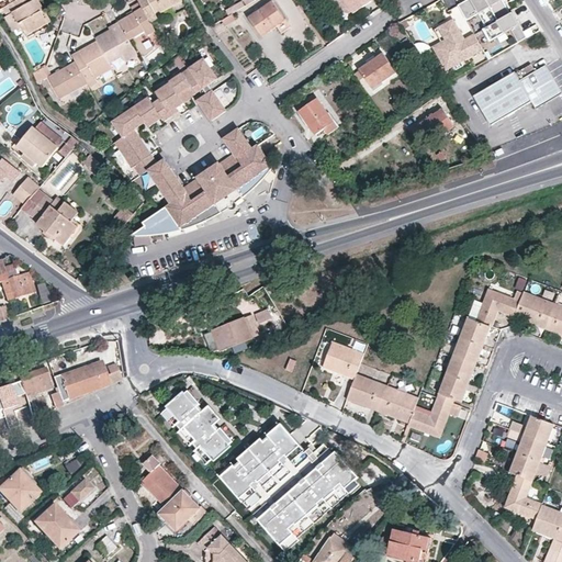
[(10,3),(21,23),(25,21),(33,33),(48,24),(42,11),(44,10),(38,0),(15,0),(12,2),(10,3)]
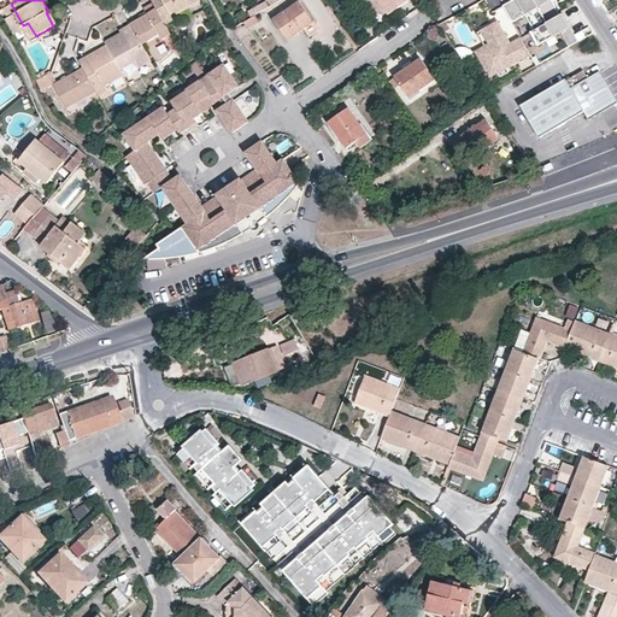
[(200,0),(199,0),(152,0),(158,10),(160,13),(168,10),(172,16),(200,0)]
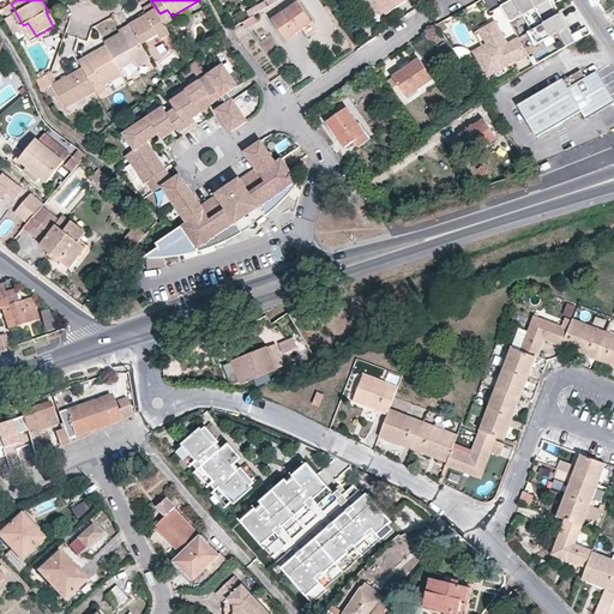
[(384,6),(379,0),(365,0),(374,12),(380,8),(384,6)]
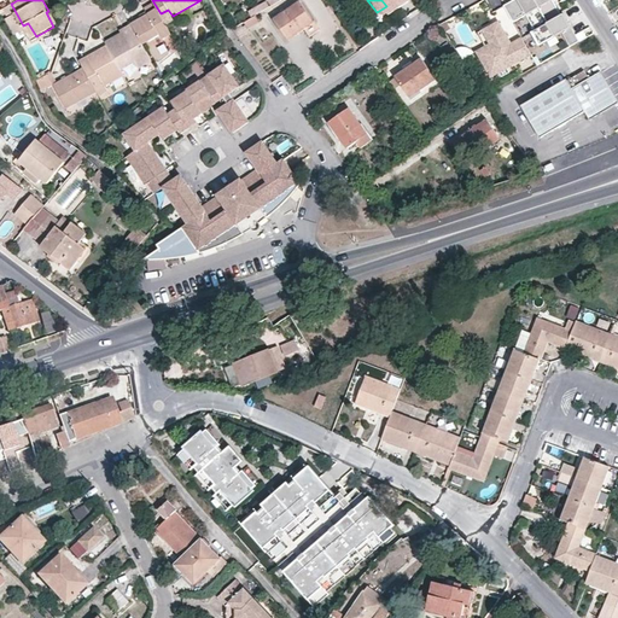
[(548,22),(535,0),(512,0),(503,5),(513,22),(526,15),(535,29),(548,22)]
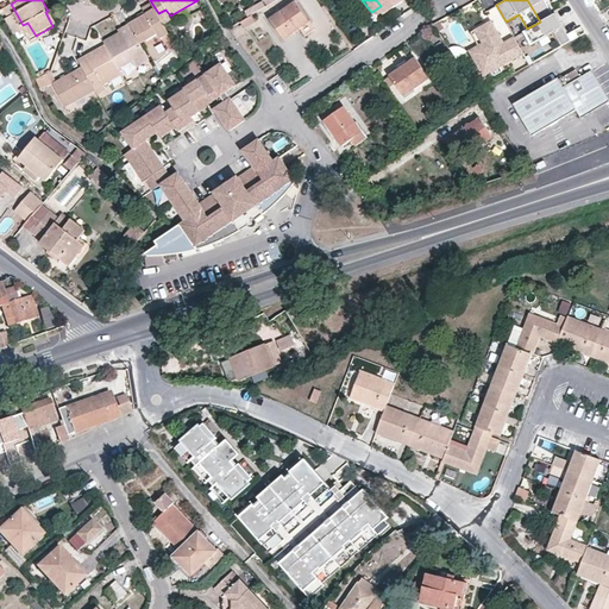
[(553,14),(545,0),(527,0),(540,22),(553,14)]
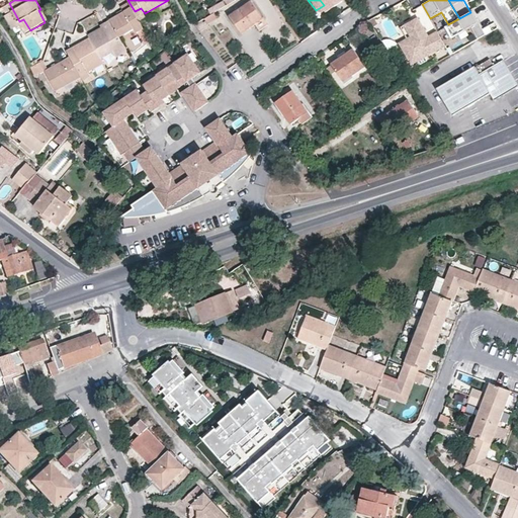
[(263,18),(252,2),(230,16),(242,33),(256,23),(263,18)]
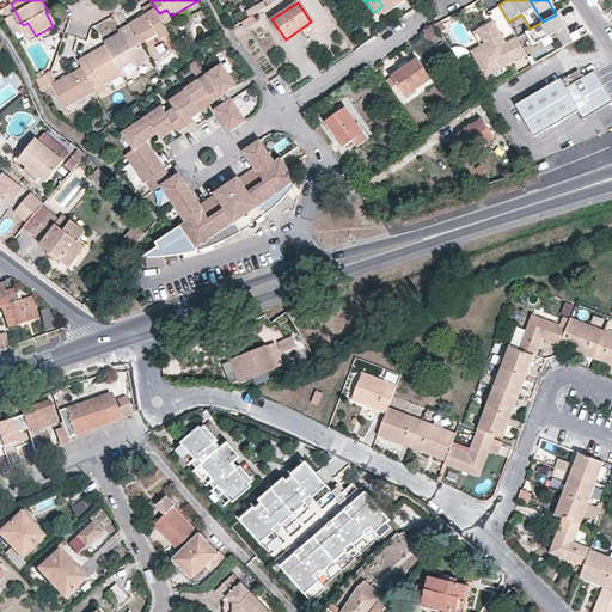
[(159,13),(157,10),(130,23),(141,42),(159,32),(161,37),(169,34),(159,13)]
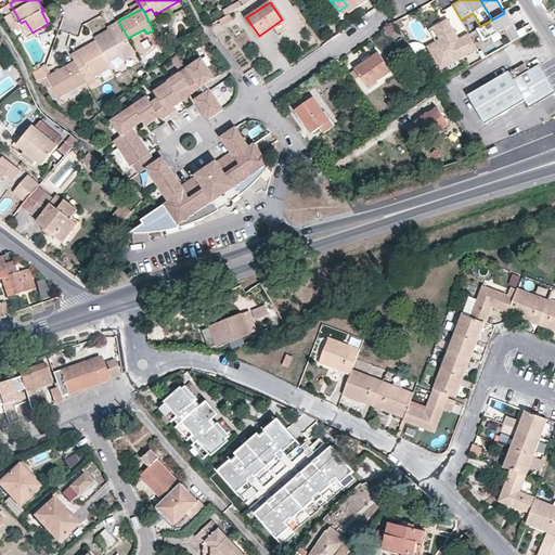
[(504,13),(492,20),(480,26),(478,28),(485,40),(505,29),(512,41),(519,36),(515,27),(506,12),(504,13)]
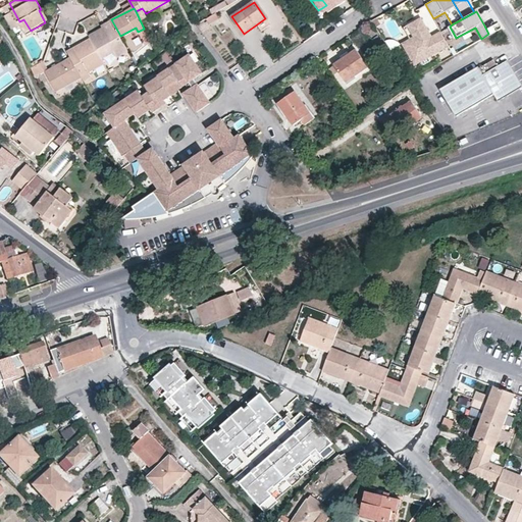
[(218,17),(215,12),(206,18),(209,23),(218,17)]
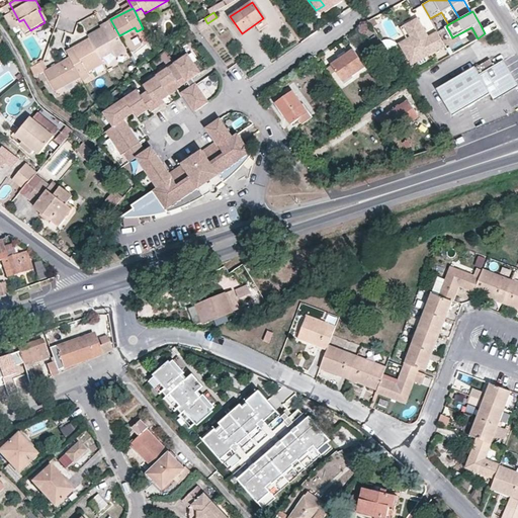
[(407,47),(403,49),(411,65),(418,61),(425,57),(445,46),(437,31),(428,36),(426,37),(424,34),(425,30),(418,17),(404,25),(411,37),(407,47)]
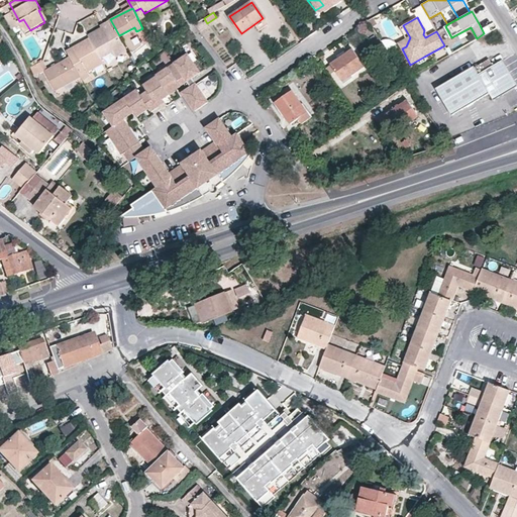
[(267,24),(263,18),(255,23),(260,29),(267,24)]
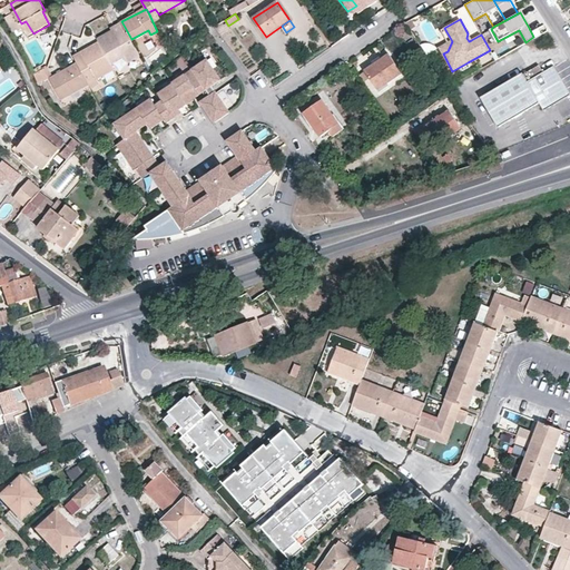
[(111,27),(112,31),(98,39),(99,41),(111,64),(125,56),(128,61),(139,55),(131,39),(121,21),(111,27)]
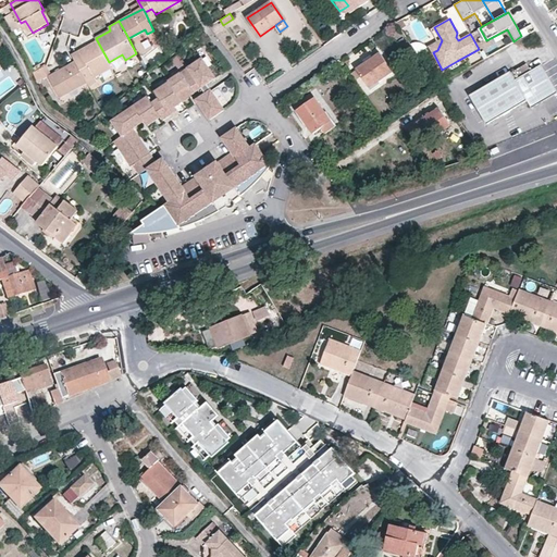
[(437,41),(429,47),(433,52),(437,50),(442,40),(434,27),(431,29),(437,41)]
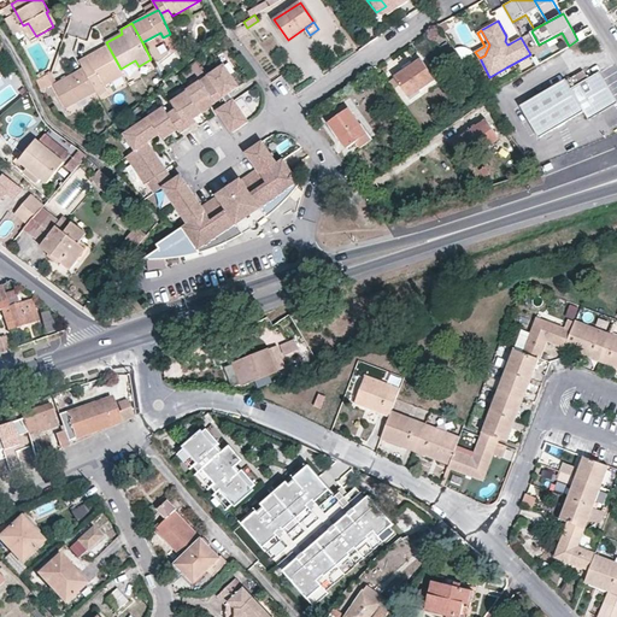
[(446,41),(441,46),(446,53),(451,50),(446,41)]
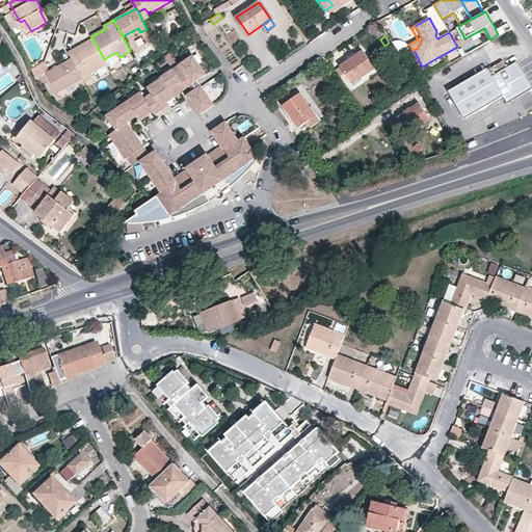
[(69,52),(72,58),(83,78),(85,82),(92,78),(90,74),(106,64),(104,59),(92,38),(69,52)]
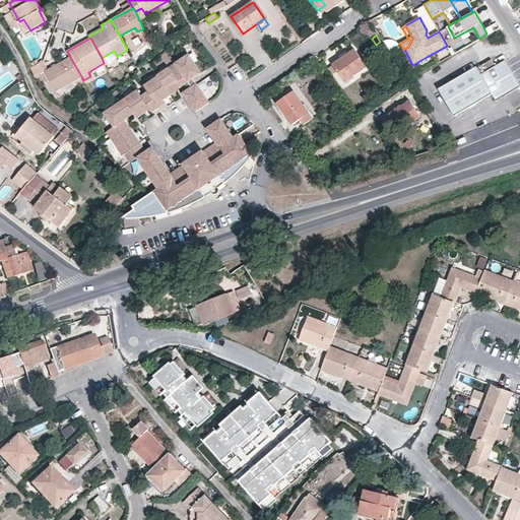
[(477,42),(468,48),(471,54),(481,48),(477,42)]
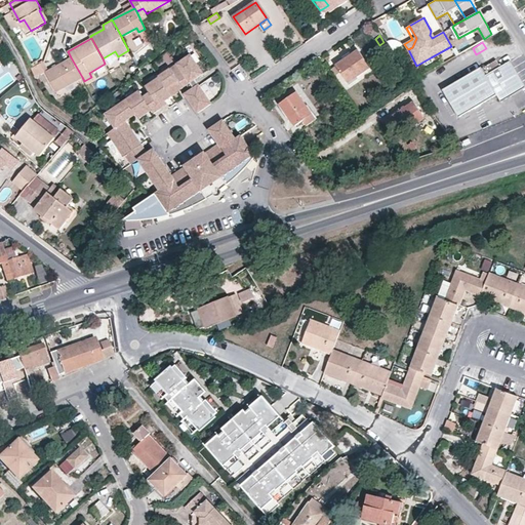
[(336,63),(349,80),(370,65),(358,47),(336,63)]
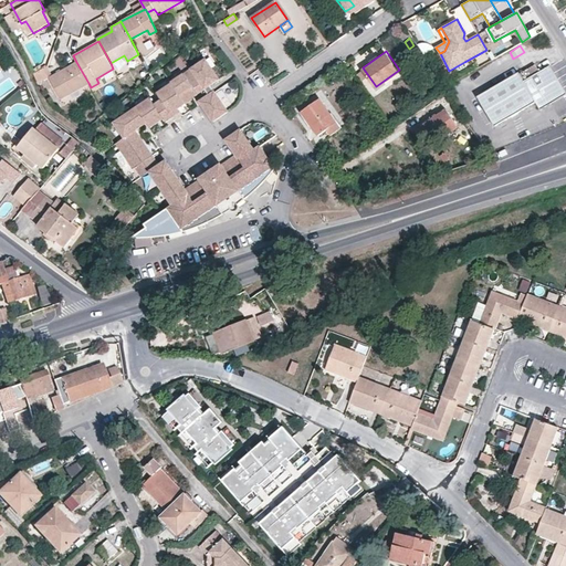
[(154,104),(149,97),(135,107),(114,122),(124,136),(116,142),(133,167),(134,166),(139,175),(148,170),(153,167),(147,158),(152,155),(135,129),(145,122),(148,126),(163,117),(165,121),(173,116),(179,111),(177,107),(185,103),(191,98),(190,96),(200,90),(200,91),(210,84),(219,79),(206,59),(170,82),(171,83),(157,93),(161,100),(154,104)]
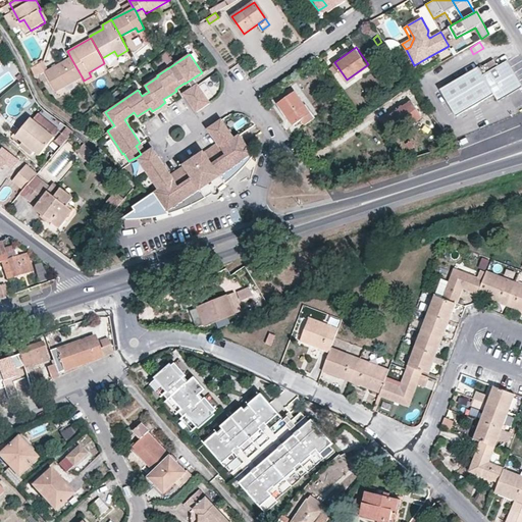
[(48,70),(45,71),(56,91),(82,76),(70,57),(48,70)]
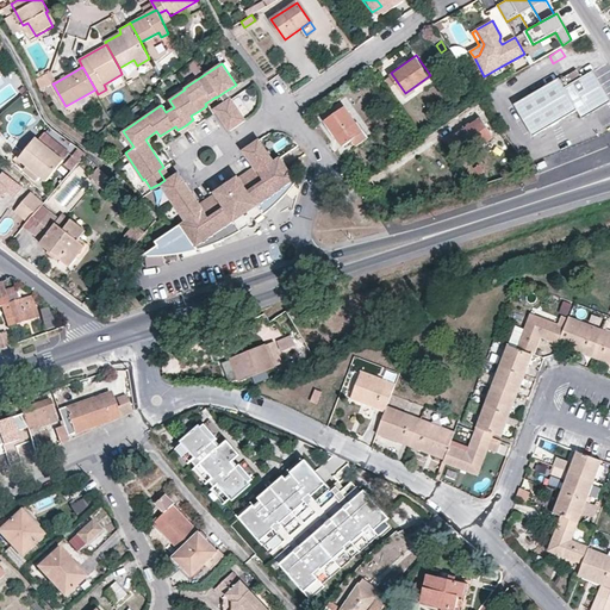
[(560,79),(558,78),(514,104),(534,136),(566,116),(571,122),(580,116),(582,118),(609,101),(592,70),(582,76),(577,69),(560,79)]
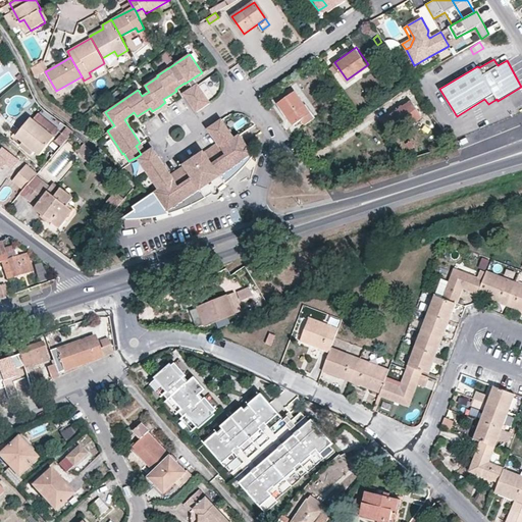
[(45,71),(48,70),(44,62),(32,67),(37,76),(45,71)]
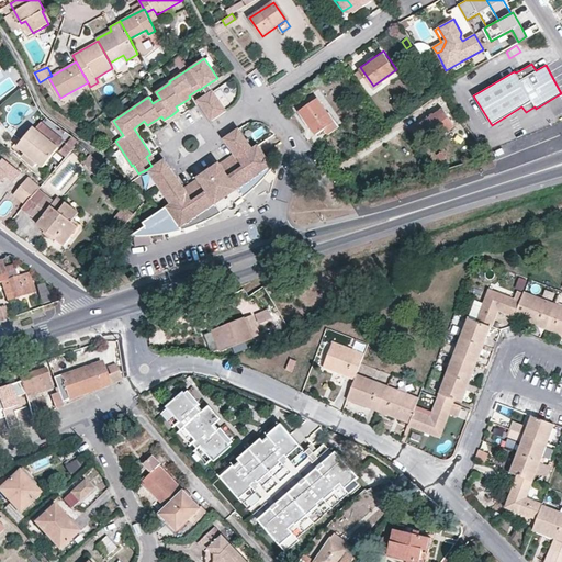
[(212,89),(209,83),(199,90),(203,96),(212,89)]
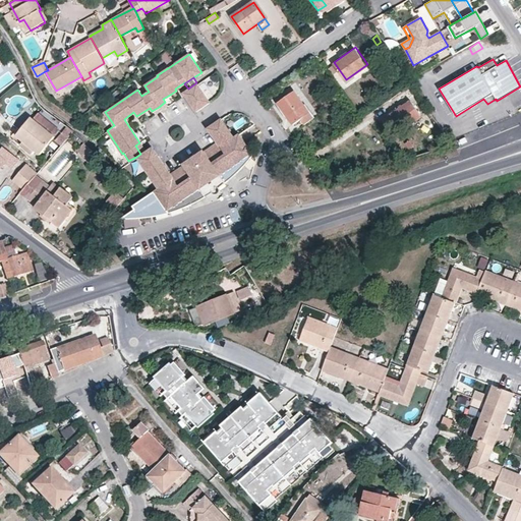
[(209,102),(196,82),(188,89),(183,93),(195,111),(209,102)]
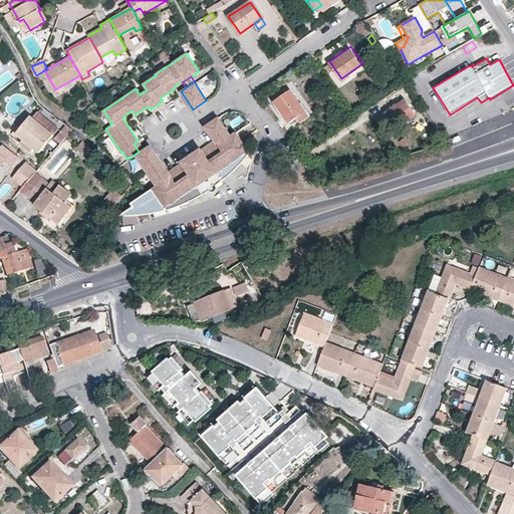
[(299,120),(308,114),(290,88),(274,99),(289,120),(296,115),(299,120)]
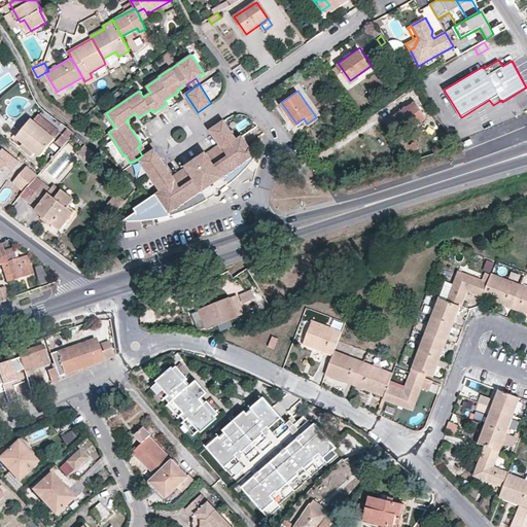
[(393,117),(405,134),(426,118),(415,102),(393,117)]
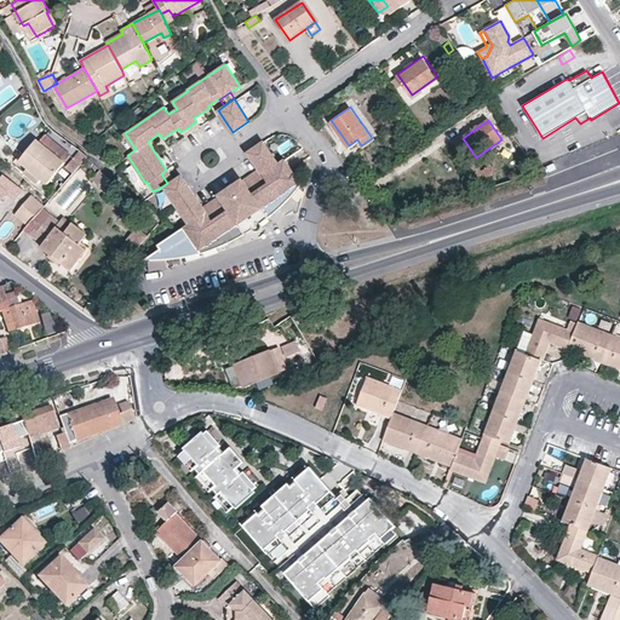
[(24,172),(38,183),(41,179),(47,183),(63,162),(36,141),(21,160),(28,168),(24,172)]
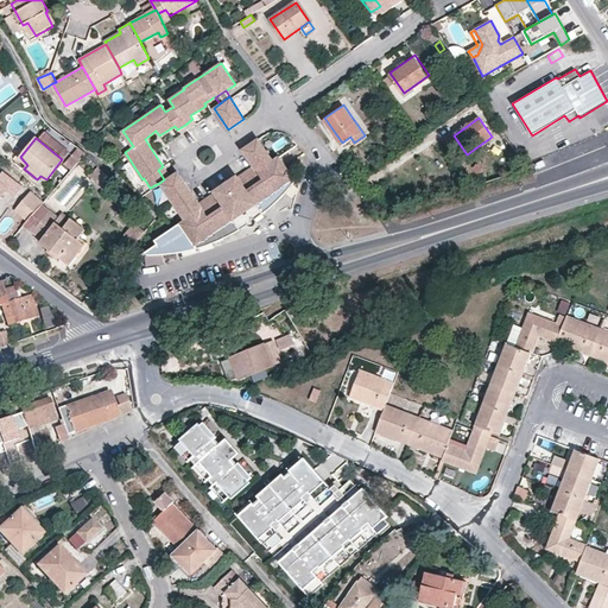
[(271,160),(257,139),(241,150),(252,165),(255,171),(271,160)]
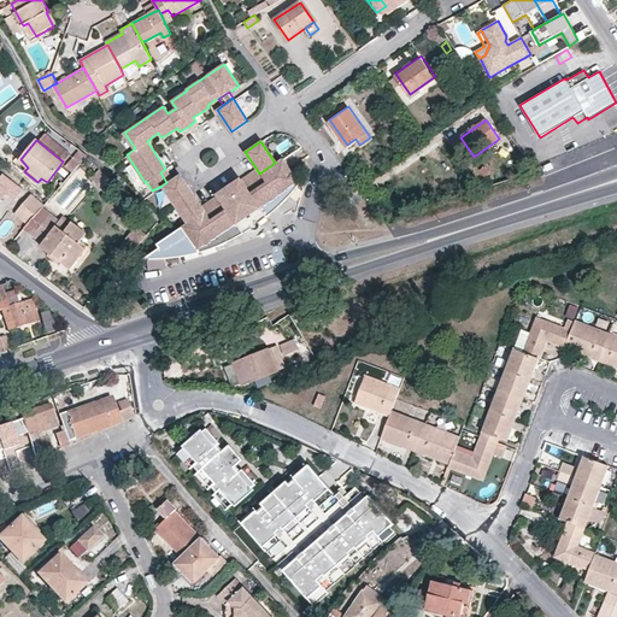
[(275,163),(259,174),(265,182),(250,193),(239,178),(216,194),(225,209),(210,219),(204,210),(186,222),(175,229),(156,242),(158,246),(147,254),(144,256),(141,258),(147,258),(152,258),(158,258),(165,257),(172,256),(180,254),(204,248),(228,240),(250,227),(251,228),(252,229),(253,229),(254,229),(256,229),(256,228),(257,228),(258,227),(258,225),(258,224),(258,223),(258,222),(269,213),(287,197),(299,183),(288,168),(282,158),(275,163)]
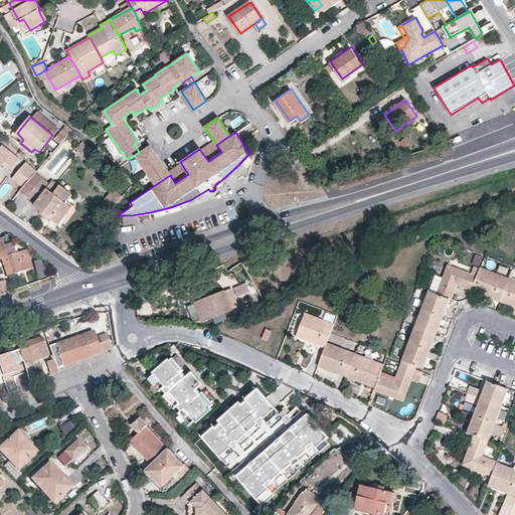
[(216,145),(213,140),(199,149),(208,161),(221,152),(216,145)]
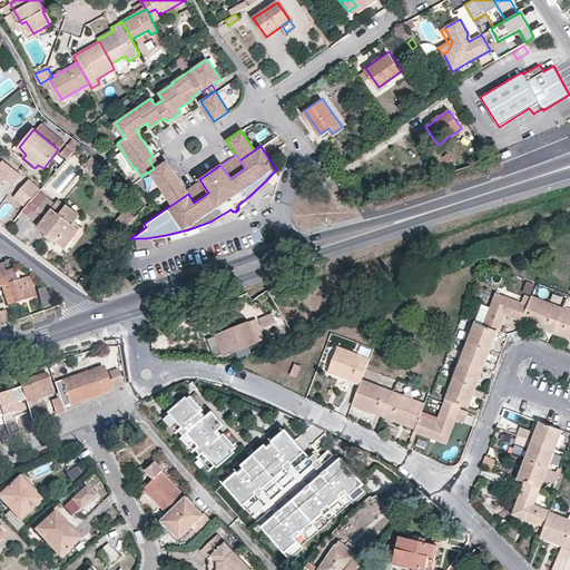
[(91,156),(84,164),(99,178),(106,169),(91,156)]
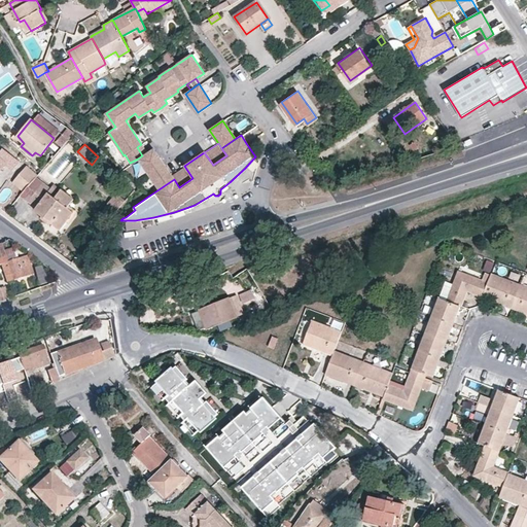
[(146,152),(141,144),(137,147),(142,155),(146,152)]
